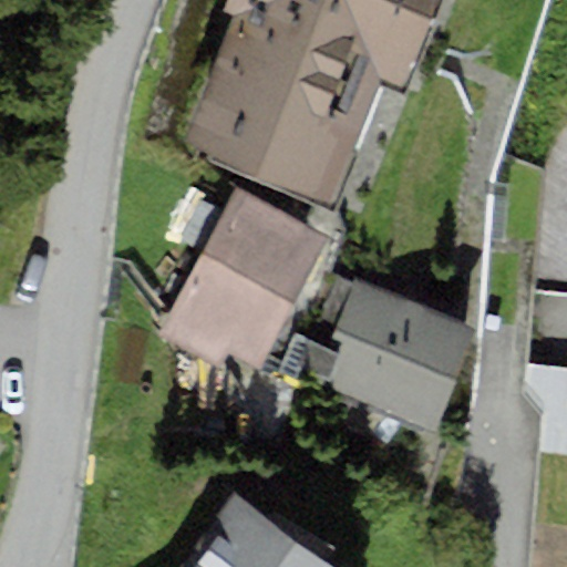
[(328,203),(380,78),(401,86),(437,0),(224,0),(220,9),(236,16),(183,143),(328,203)]
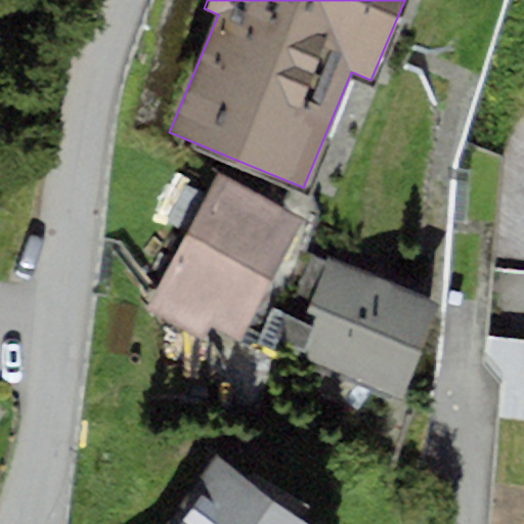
[(239,344),(301,223),(213,179),(153,300),(146,311),(203,339),(209,328),(239,344)]
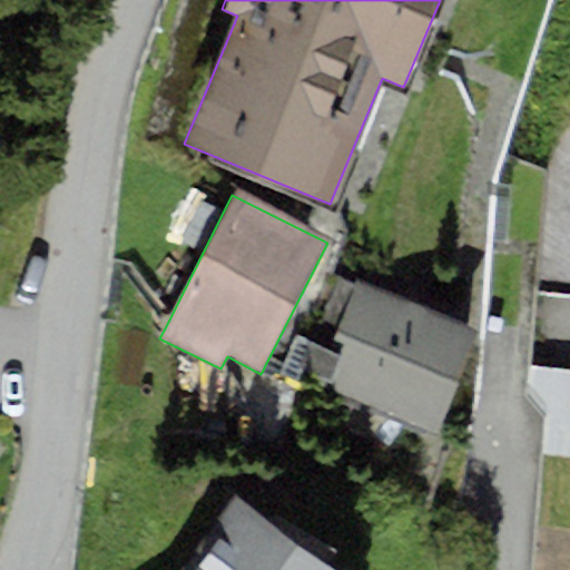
[(435,436),(479,332),(356,283),(333,340),(346,345),(327,393),(435,436)]
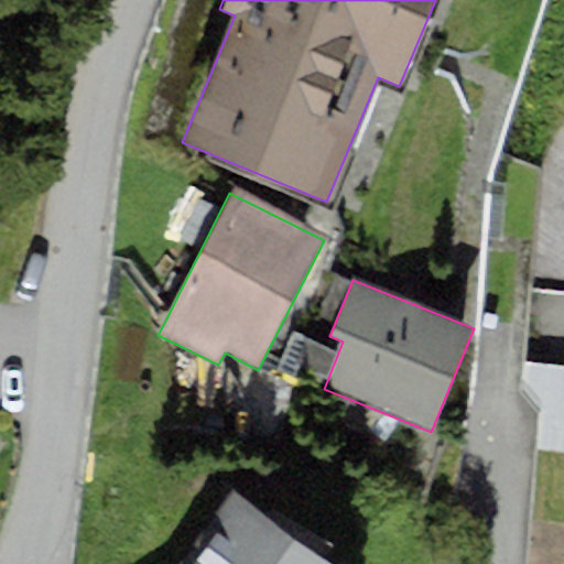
[(563,367),(523,364),(518,392),(539,412),(535,449),(563,452),(563,367)]
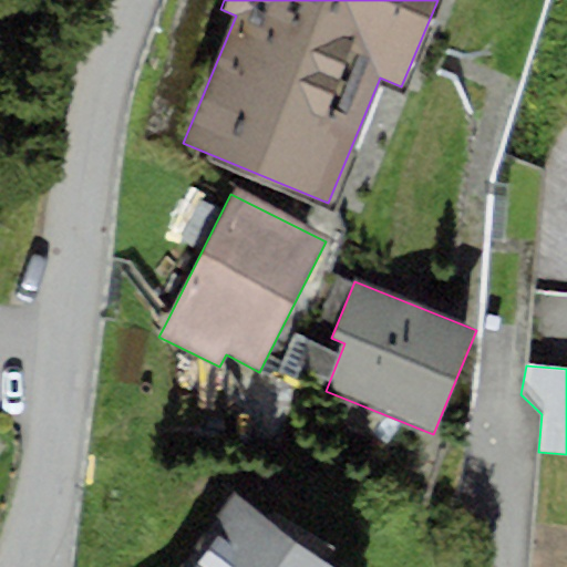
[(339,566),(235,494),(184,566),(339,566)]
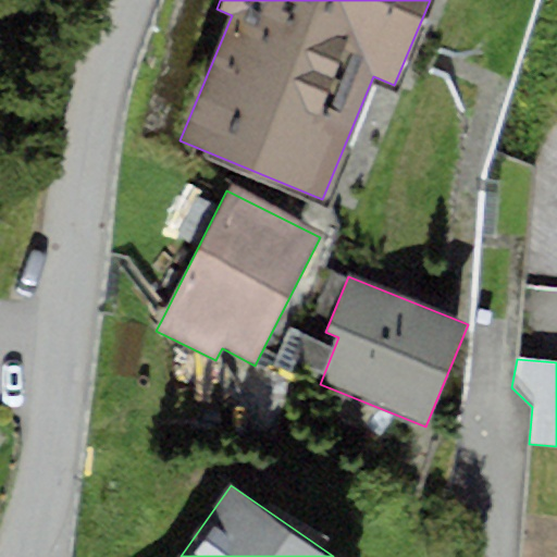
All buildings are outlined.
